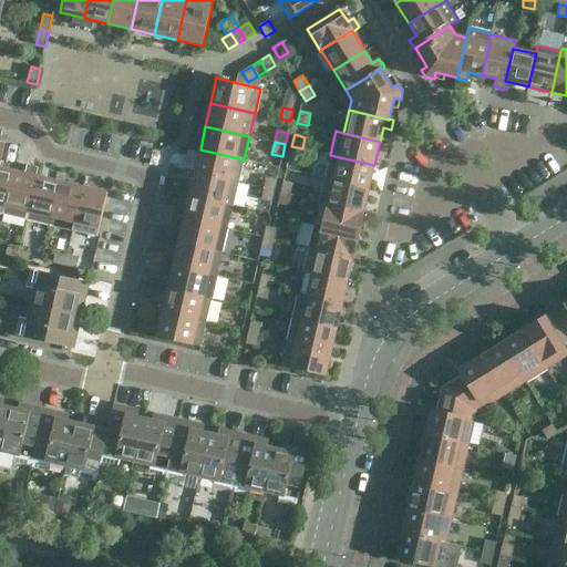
[(0,214),(2,215),(12,171),(0,167),(0,161),(0,160),(1,160),(4,144),(0,143),(0,214)]
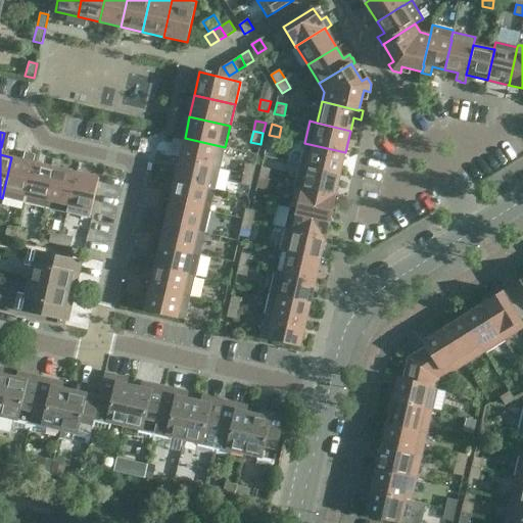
[(276,147),(279,137),(269,135),(267,145),(276,147)]
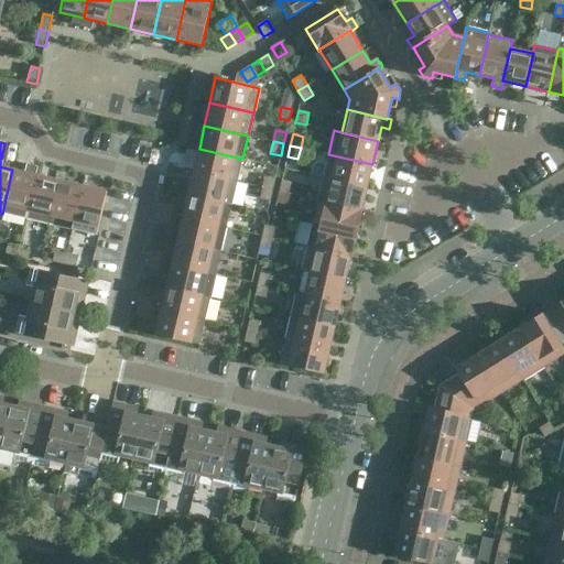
[(237,182),(242,159),(199,149),(194,172),(237,182)]
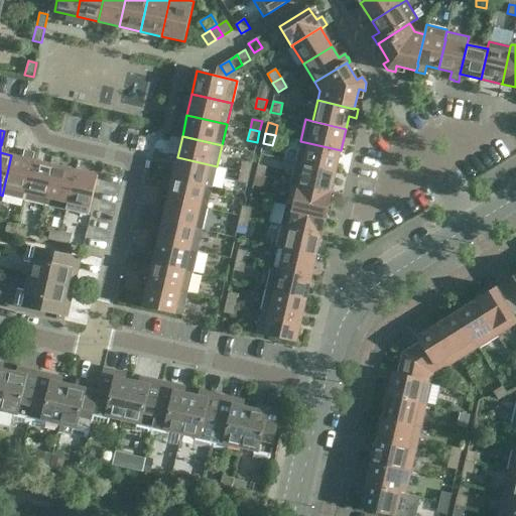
[(336,171),(341,150),(300,141),(295,162),(302,164),(303,164),(336,171)]
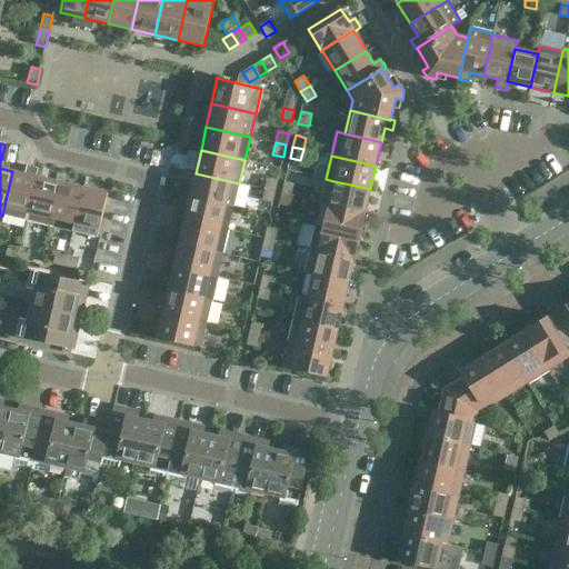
[(26,221),(36,177),(12,171),(2,216),(26,221)]
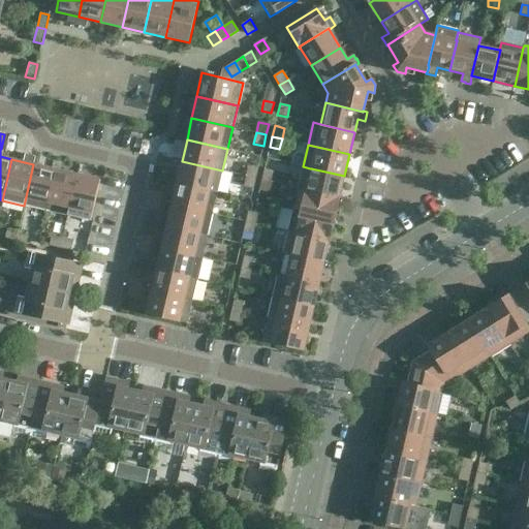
[(217,192),(222,170),(182,161),(177,183),(217,192)]
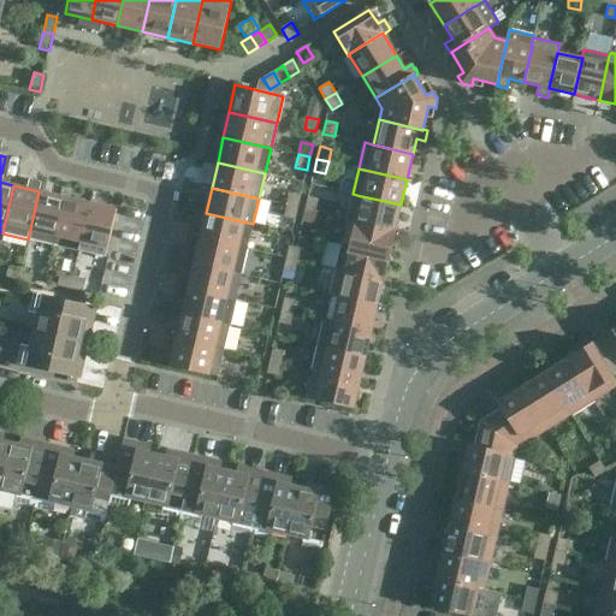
[(53,246),(64,197),(39,191),(28,240),(53,246)]
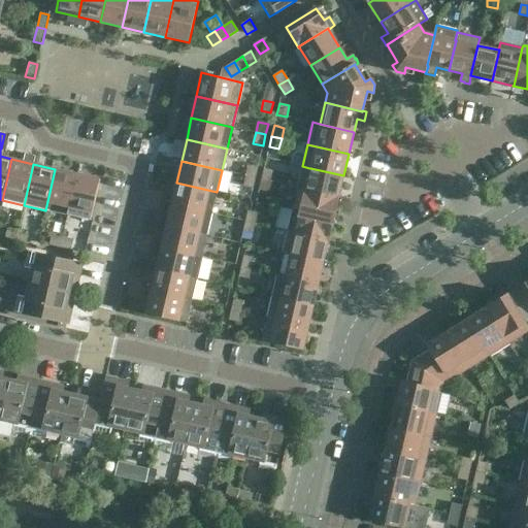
[(248,165),(245,175),(256,177),(258,167),(248,165)]
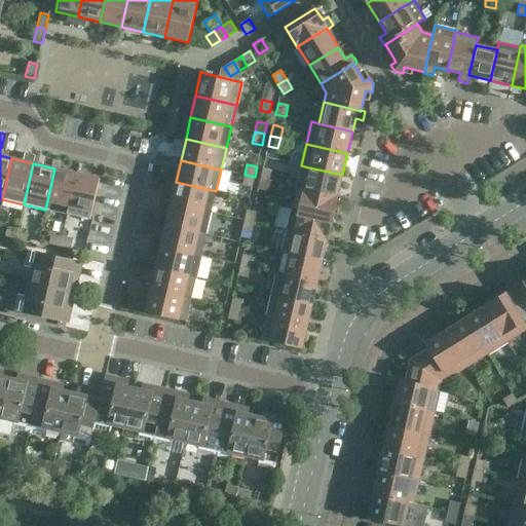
[(337,196),(337,195),(342,175),(309,167),(308,167),(301,165),(296,186),(304,188),(304,189),(337,196)]
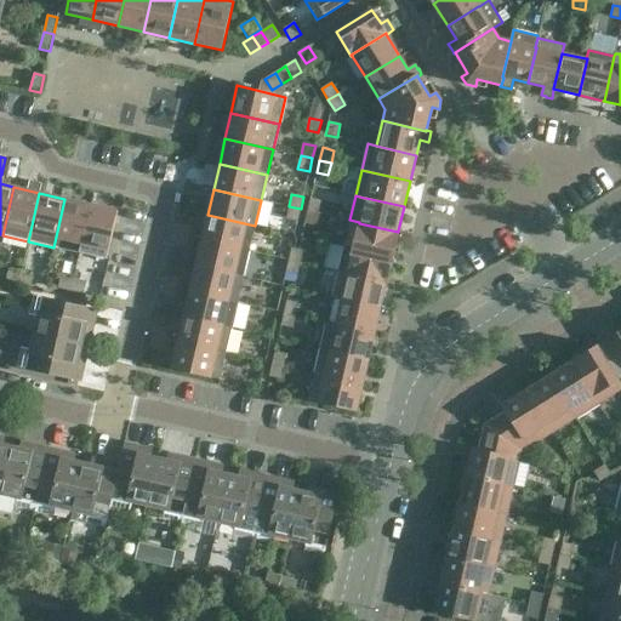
[(79,252),(91,205),(64,199),(53,248),(79,252)]
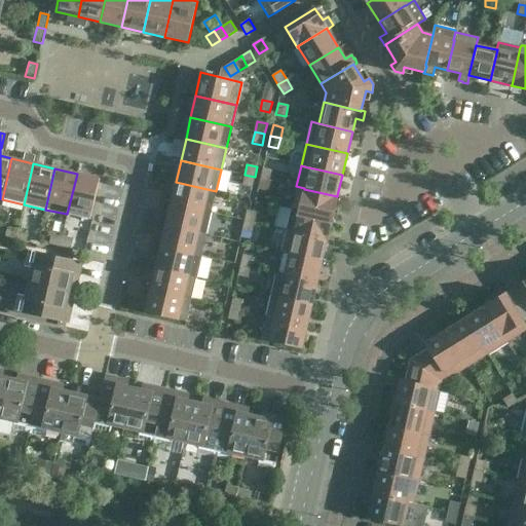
[(263,168),(260,179),(270,181),(272,171),(263,168)]
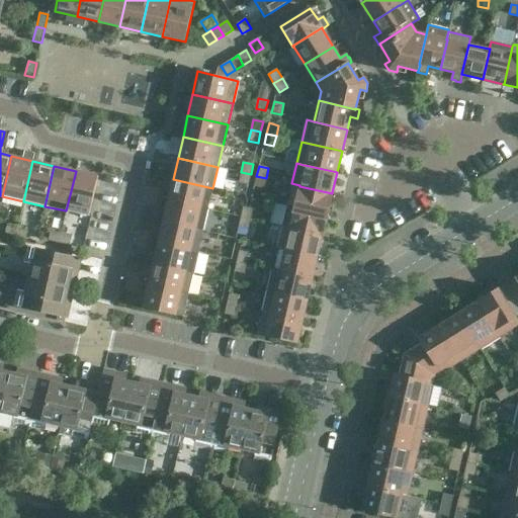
[(98,176),(76,171),(66,210),(89,217),(98,176)]
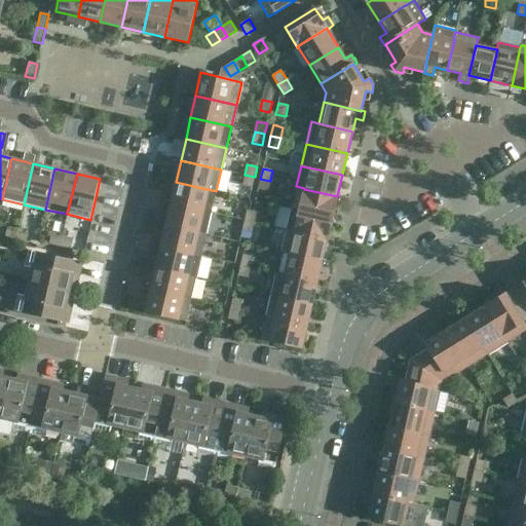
[(252,188),(255,177),(245,175),(242,186),(252,188)]
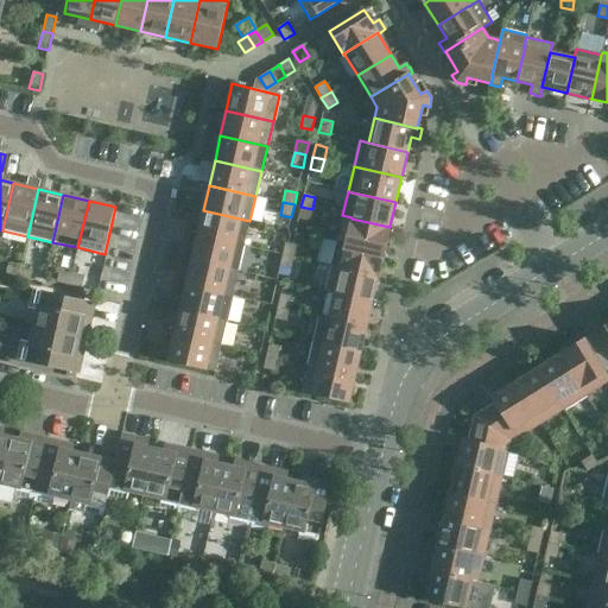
[(310,222),(312,209),(301,207),(298,219),(310,222)]
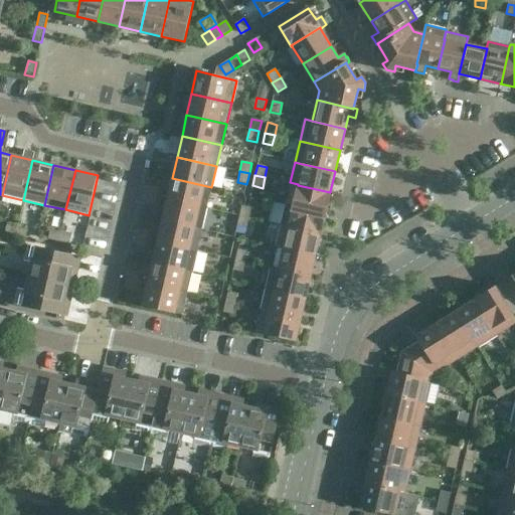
[(207,208),(211,187),(172,178),(167,199),(207,208)]
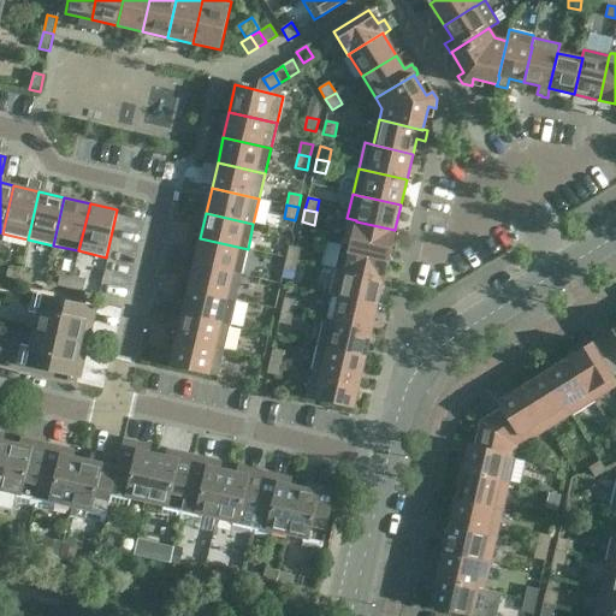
[(356,221),(356,220),(347,218),(341,244),(390,255),(396,229),(395,229),(395,230),(356,221)]
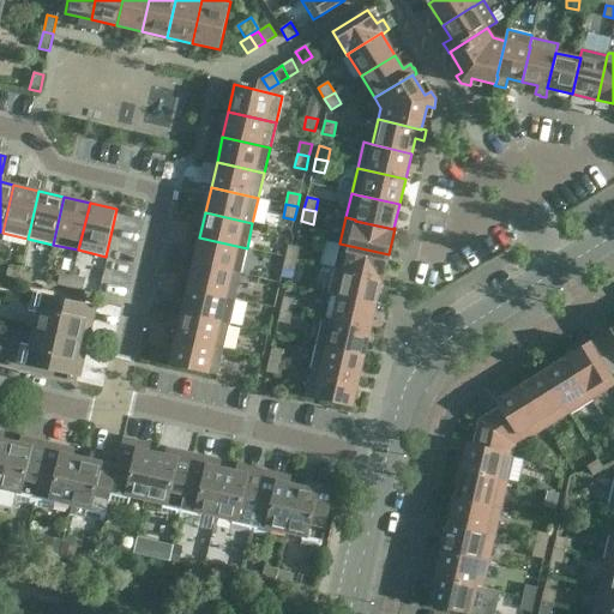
[(176,222),(174,232),(191,235),(193,226),(176,222)]
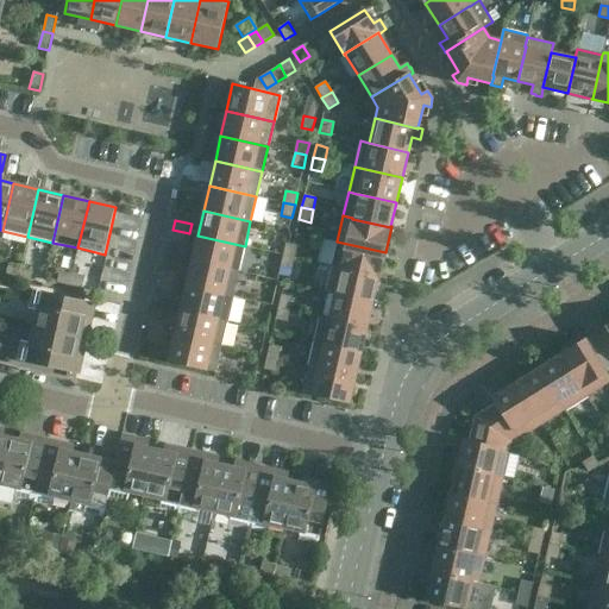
[(187,244),(189,233),(173,230),(170,240),(187,244)]
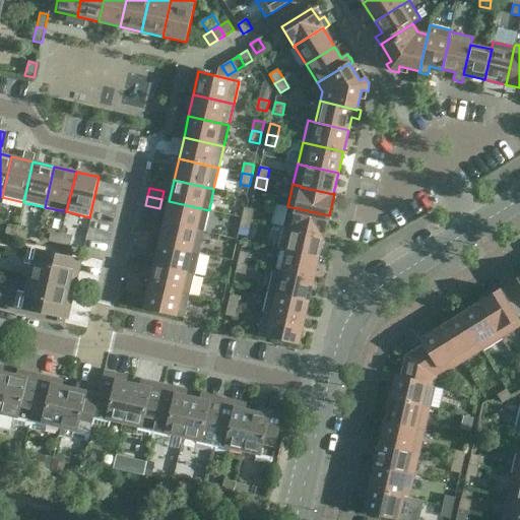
[(204,232),(209,210),(169,201),(164,222),(204,232)]
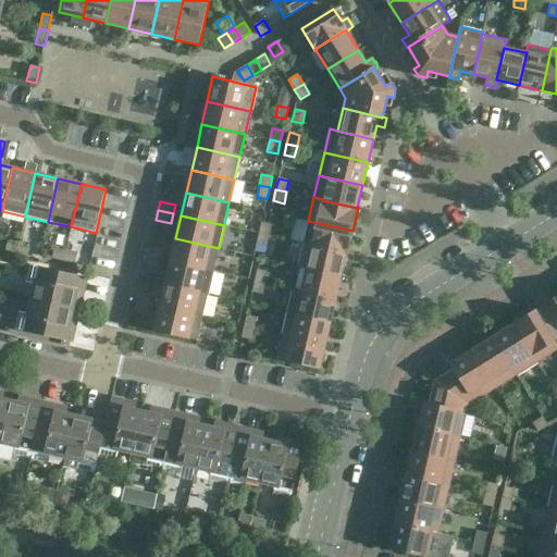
[(347,255),(353,231),(308,221),(302,245),(346,254),(346,255),(347,255)]
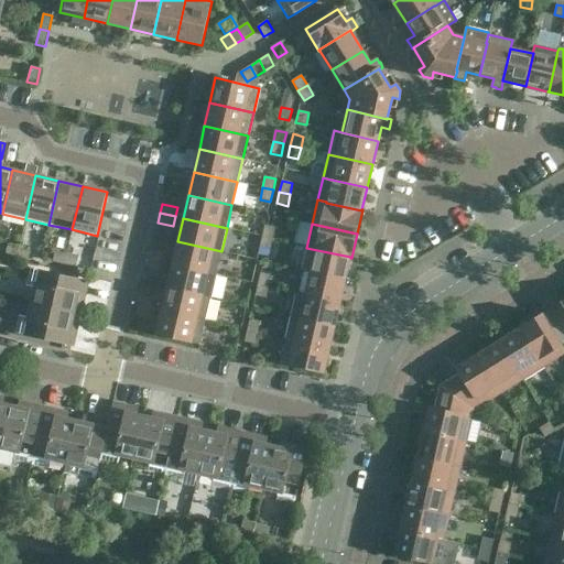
[(275,228),(267,226),(264,225),(262,237),(272,239),(275,228)]
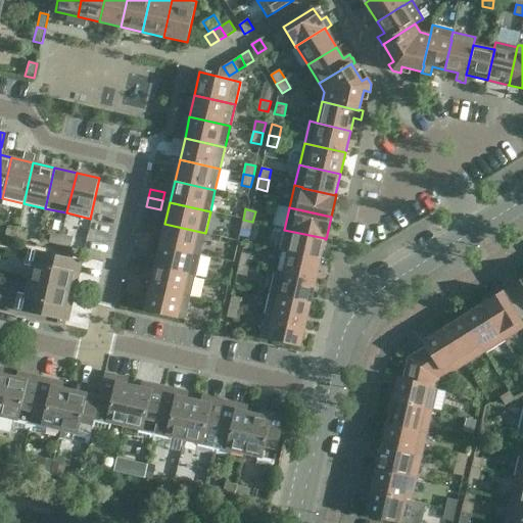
[(250,232),(252,222),(243,220),(240,230),(250,232)]
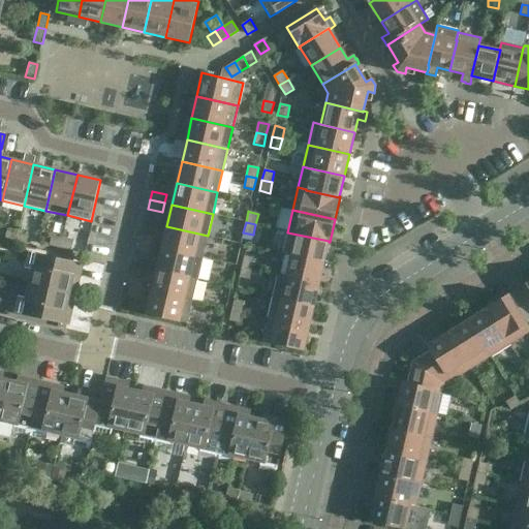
[(203,257),(208,236),(166,226),(161,248),(203,257)]
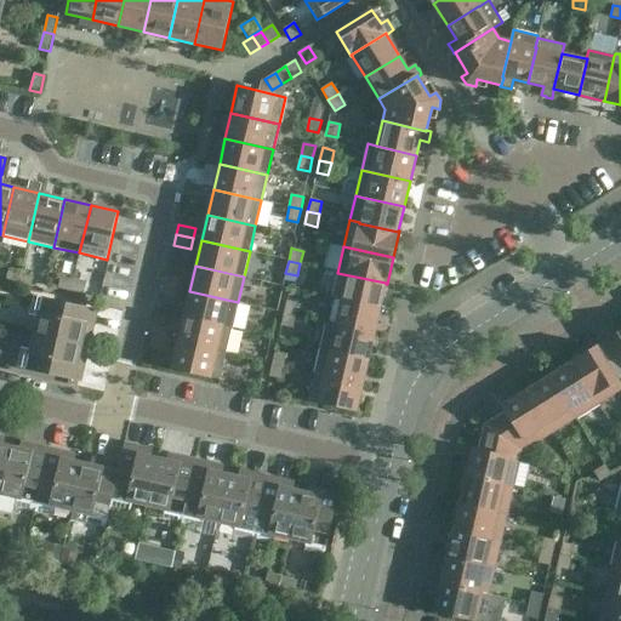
[(17,286),(21,275),(7,272),(5,284),(17,286)]
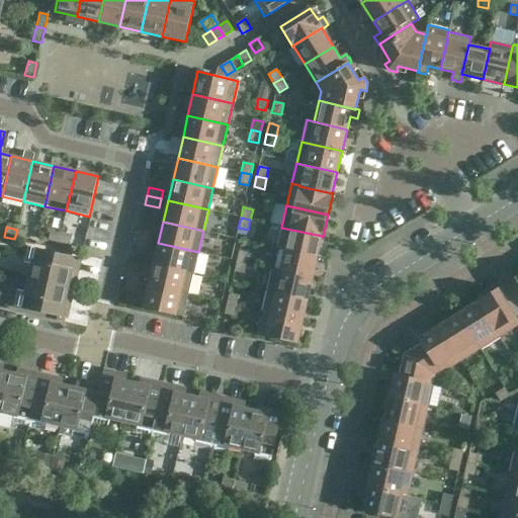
[(317,257),(322,237),(322,236),(281,228),(277,248),(284,250),(317,257)]
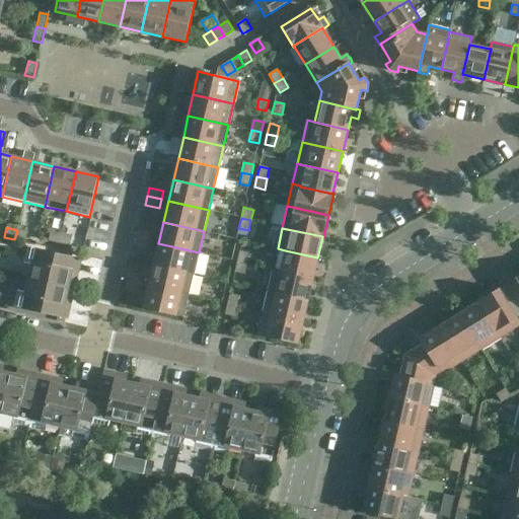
[(27,232),(17,230),(14,239),(25,241),(27,232)]
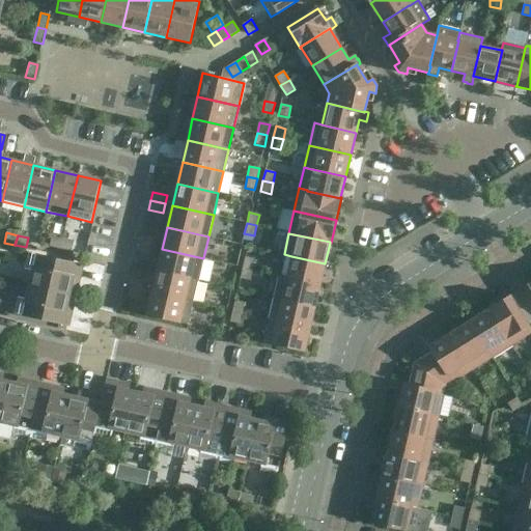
[(143,235),(141,244),(155,247),(157,239),(143,235)]
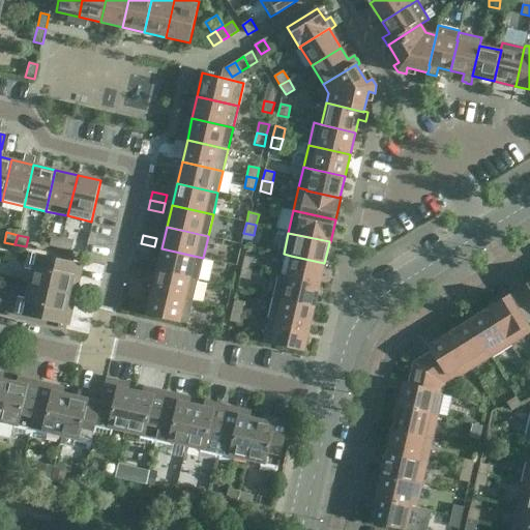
[(60,248),(62,238),(52,236),(50,246),(60,248)]
